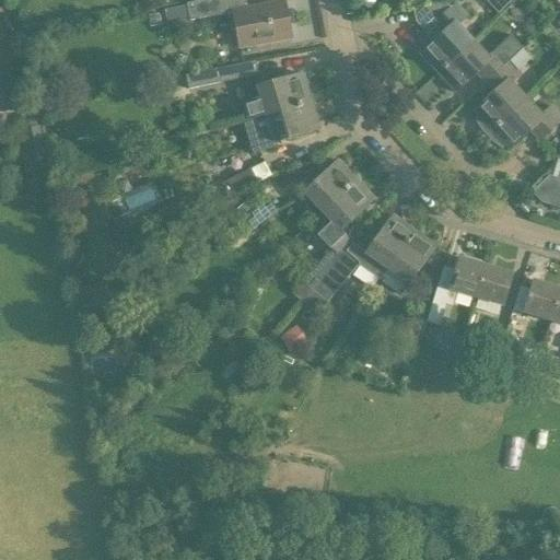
[(189,21),(233,12),(240,48),(290,38),(283,2),(247,9),(245,0),(202,0),(186,3),(186,6),(165,9),(165,13),(167,23),(188,20),(189,21)]
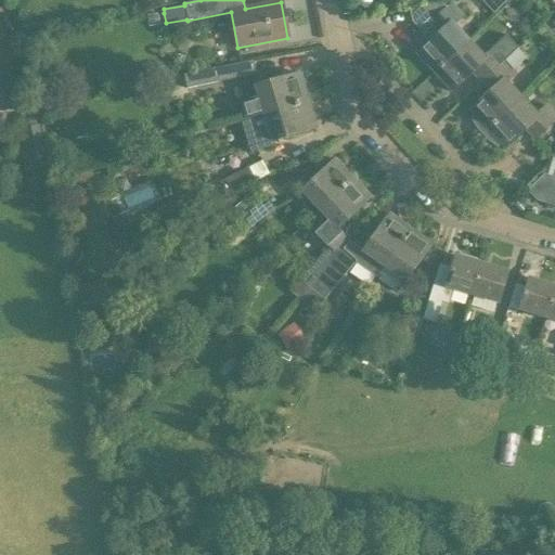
[(468,41),(454,26),(464,16),(452,3),(448,8),(442,2),(409,10),(411,22),(422,34),(426,44),(416,54),(434,73),(468,41)]
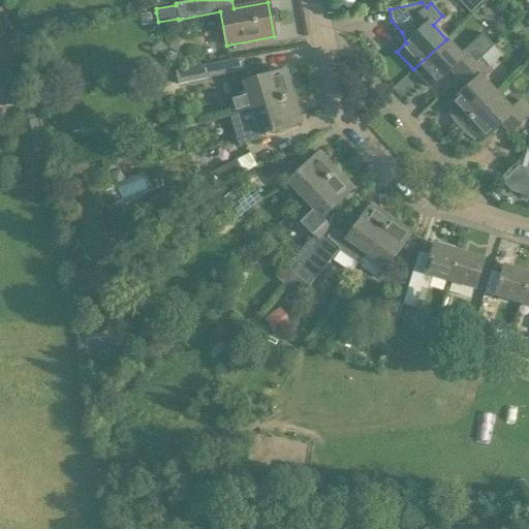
[(448,70),(457,80),(481,57),(493,47),(481,33),(460,54),(446,39),(413,69),(430,88),(448,70)]
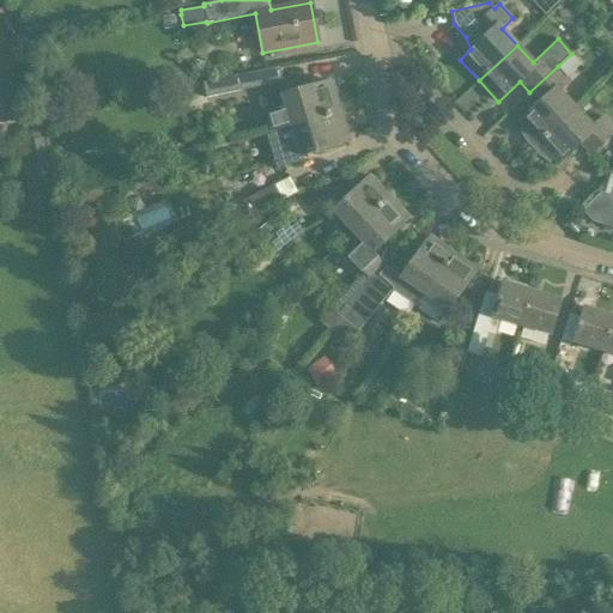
[(558,66),(529,92),(540,103),(519,123),(522,127),(519,131),(527,144),(532,150),(538,144),(576,109),(560,92),(571,82),(558,66)]
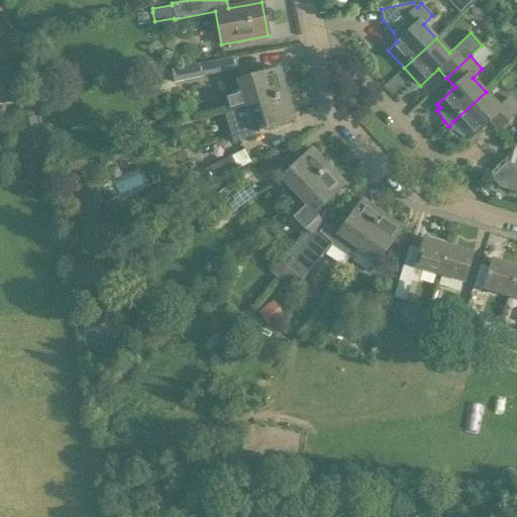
[(234,58),(171,70),(172,75),(174,83),(203,77),(237,70),(234,58)]
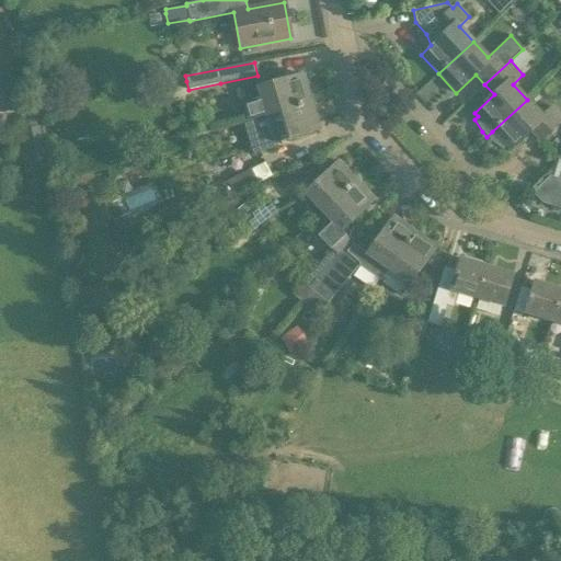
[(247,118),(248,122),(310,102),(302,75),(258,88),(261,98),(241,104),(247,118)]
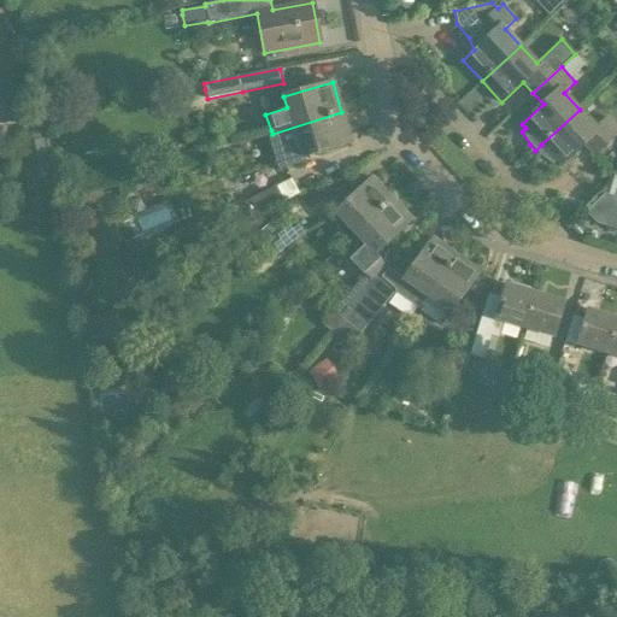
[(0,123),(12,123),(9,84),(0,84),(0,123)]
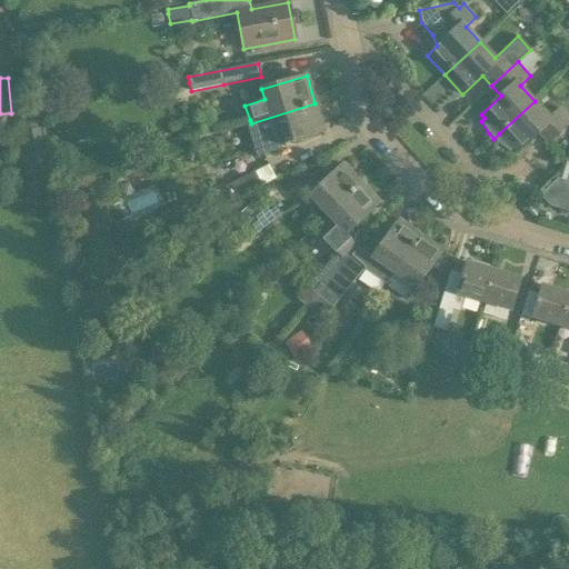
[(499,133),(493,139),(498,143),(509,152),(512,149),(517,152),(537,135),(547,146),(568,125),(568,117),(559,107),(549,117),(535,101),(499,133)]
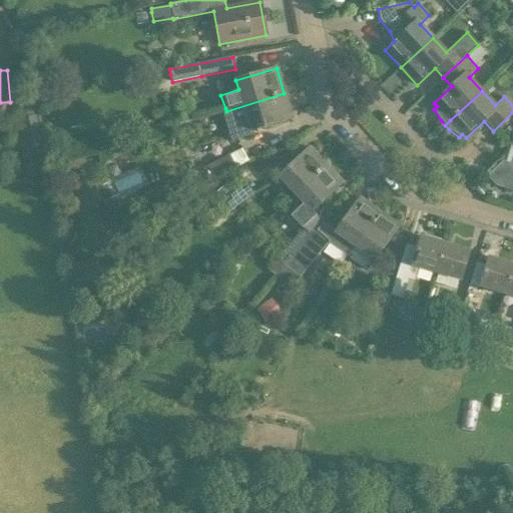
[(253,135),(251,130),(292,118),(284,93),(226,111),(221,112),(230,142),(253,135)]
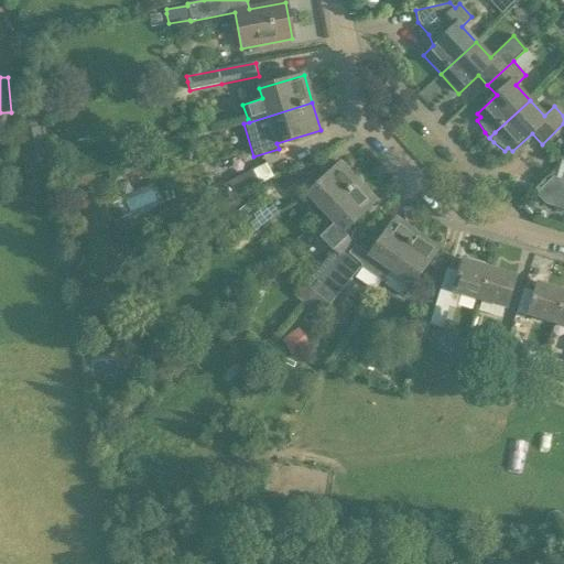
[(563,161),(557,160),(552,177),(562,181),(563,172),(563,161)]
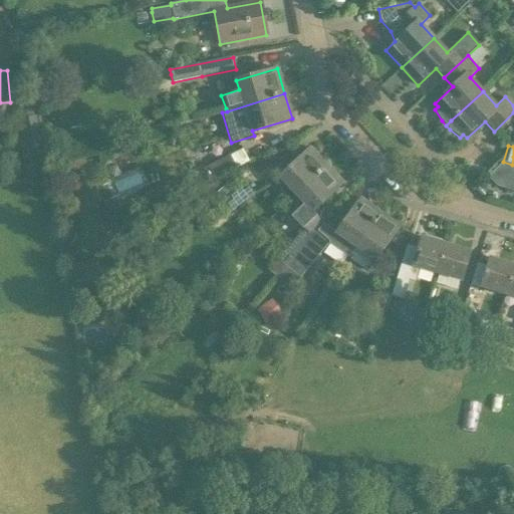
[(295,195),(325,166),(309,149),(279,178),(295,195)]
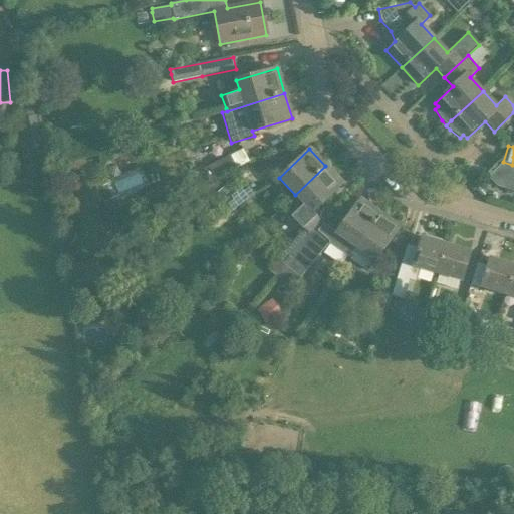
[(230,156),(203,169),(209,181),(235,167),(248,161),(243,150),(230,156)]
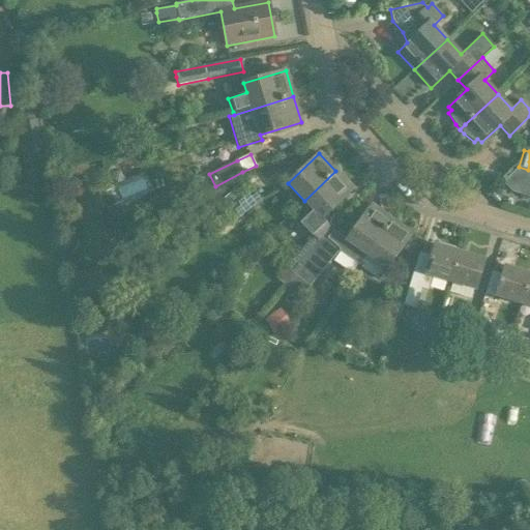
[(529,170),(528,170),(519,167),(502,182),(511,192),(529,197),(529,170)]
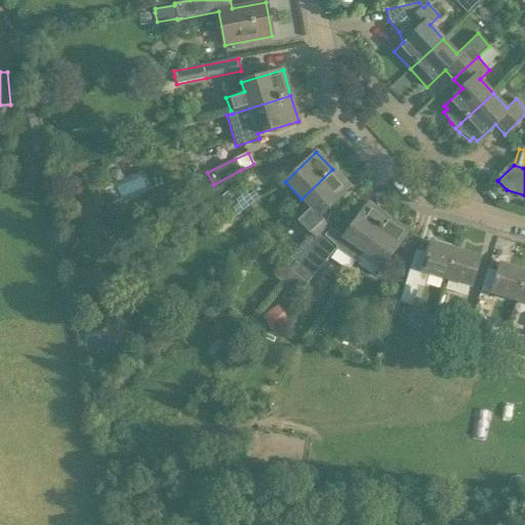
[(297,221),(308,233),(322,219),(319,216),(350,188),(332,169),(301,199),(311,208),(297,221)]
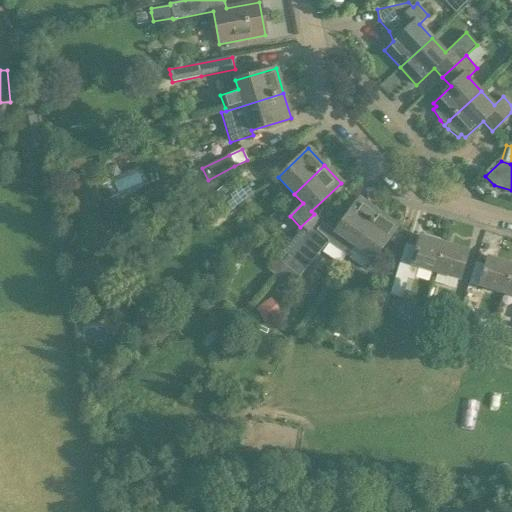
[(230,211),(253,193),(245,183),(215,206),(223,215),(230,209),(230,211)]
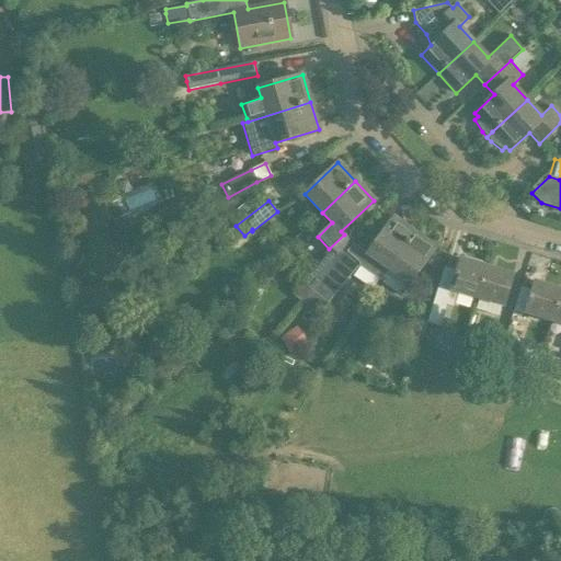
[(380,281),(380,279),(414,232),(392,217),(366,254),(359,265),(380,281)]
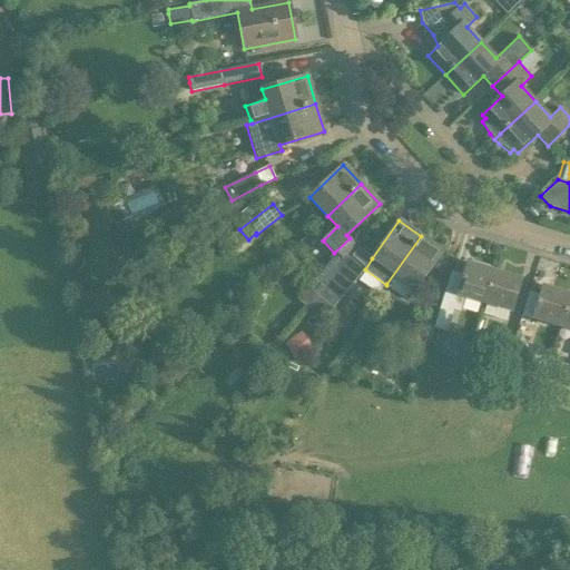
[(442,251),(421,236),(386,284),(409,300),(442,251)]
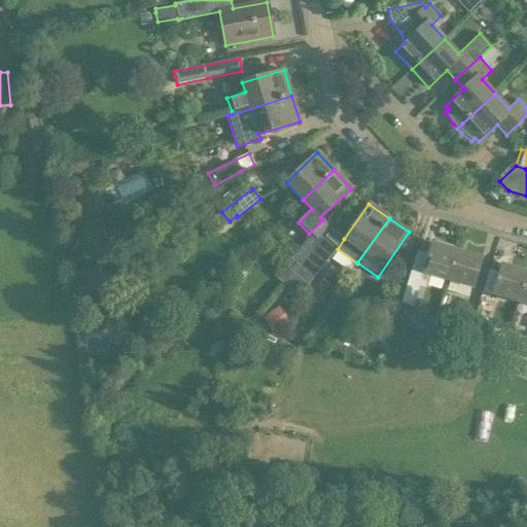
[(284,266),(294,275),(321,241),(309,234),(284,266)]
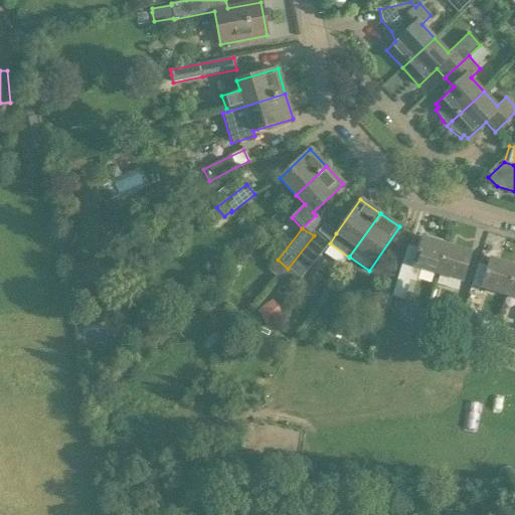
[(300,279),(329,244),(316,233),(314,235),(288,269),(300,279)]
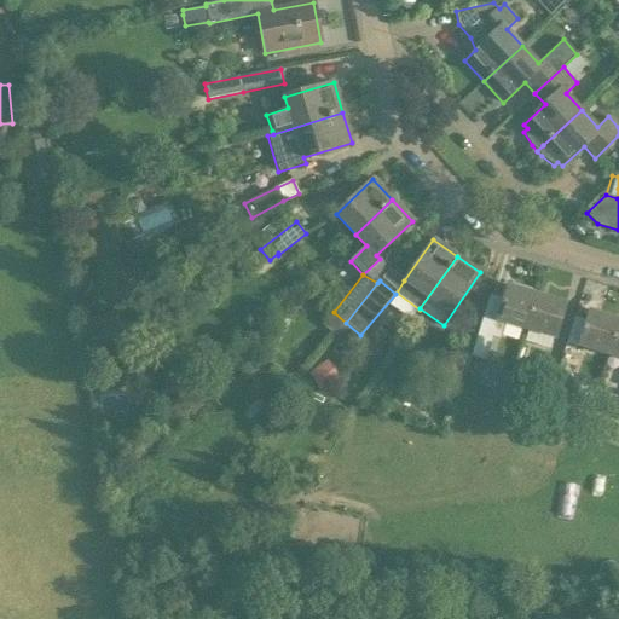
[(485,313),(472,354),(472,357),(485,360),(492,337),(501,340),(505,324),(525,330),(536,294),(507,285),(497,317),(485,313)]
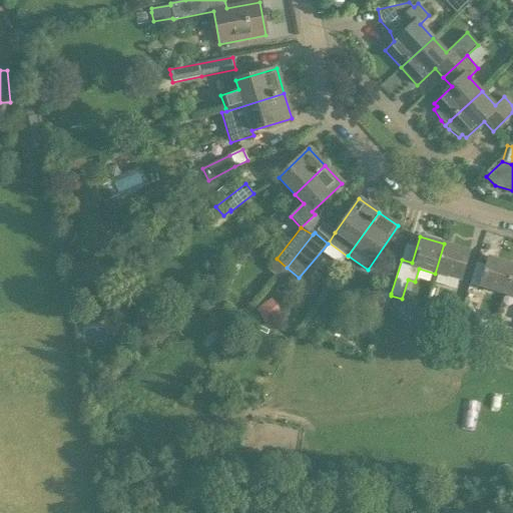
[(459,281),(469,251),(444,243),(435,274),(459,281)]
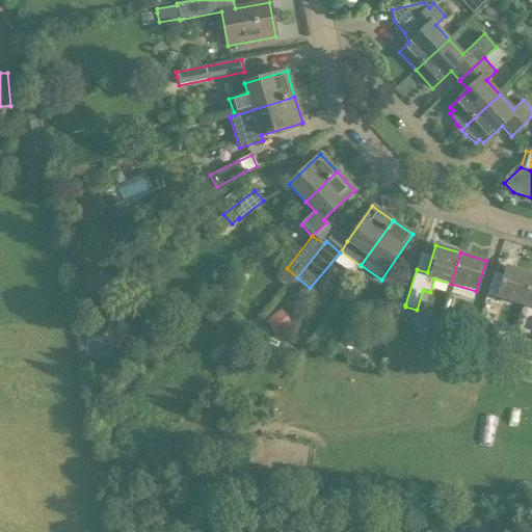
[(531,274),(506,267),(497,298),(522,306),(531,274)]
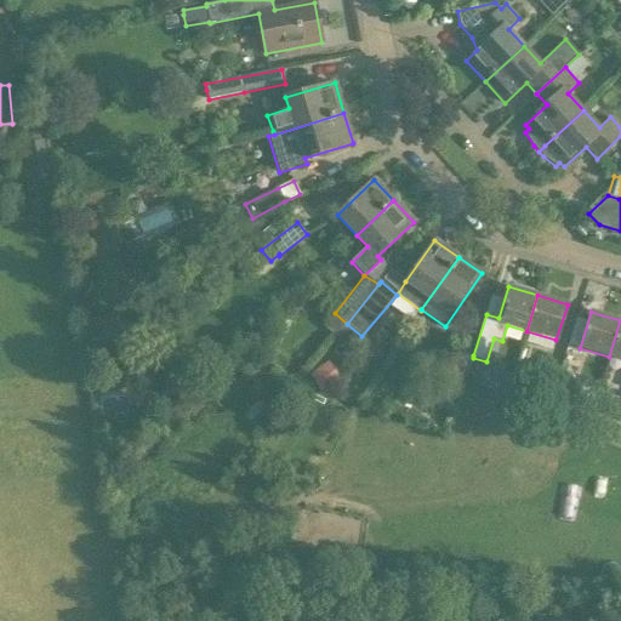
[(609,357),(620,359),(620,320),(609,357)]
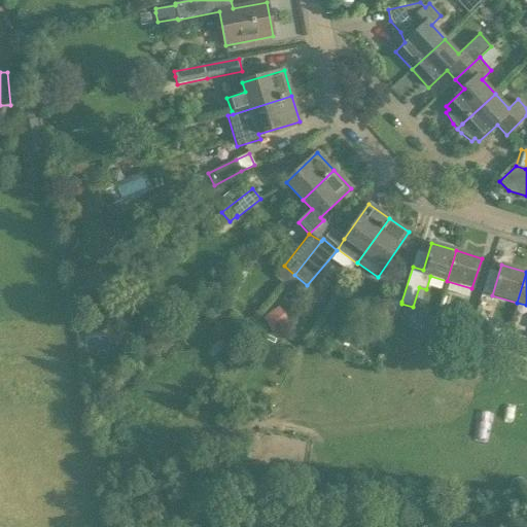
[(401,302),(389,297),(380,325),(379,324),(374,339),(387,343),(392,329),(401,304),(401,302)]
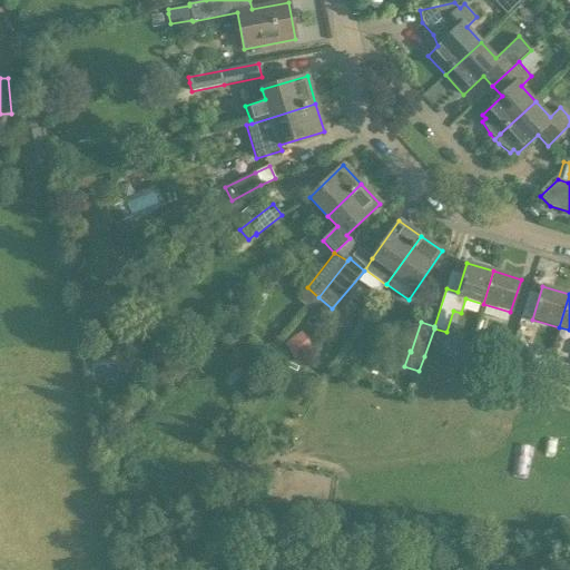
[(494,351),(471,344),(468,354),(491,362),(504,366),(510,350),(512,340),(500,335),(494,351)]
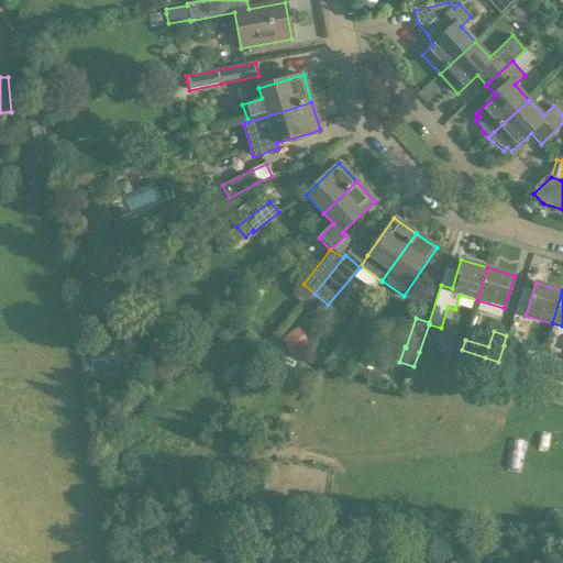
[(465,340),(455,337),(453,348),(462,350),(465,340)]
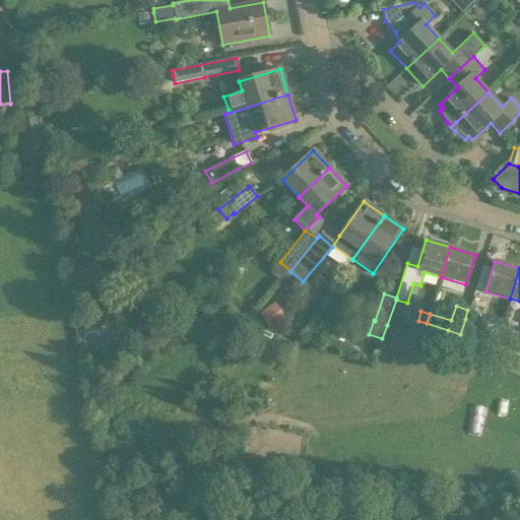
[(472,337),(496,344),(499,335),(475,328),(476,323),(465,319),(460,334),(472,337)]
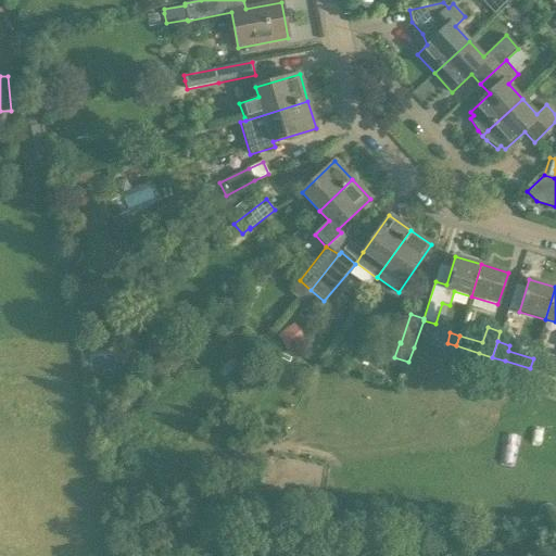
[(555,375),(555,365),(533,358),(530,368),(555,376),(555,375)]
